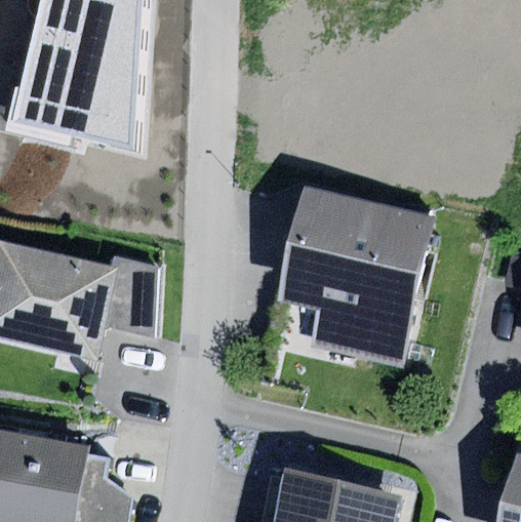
[(42,0),(14,126),(136,152),(146,0),(42,0)]
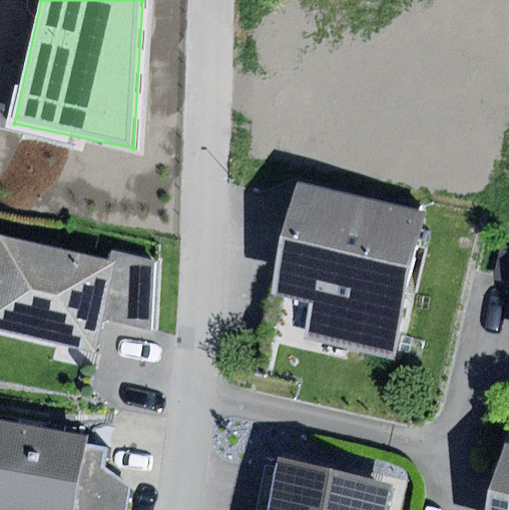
[(420,209),(297,184),(275,292),(310,299),(301,338),(390,356),(420,209)]
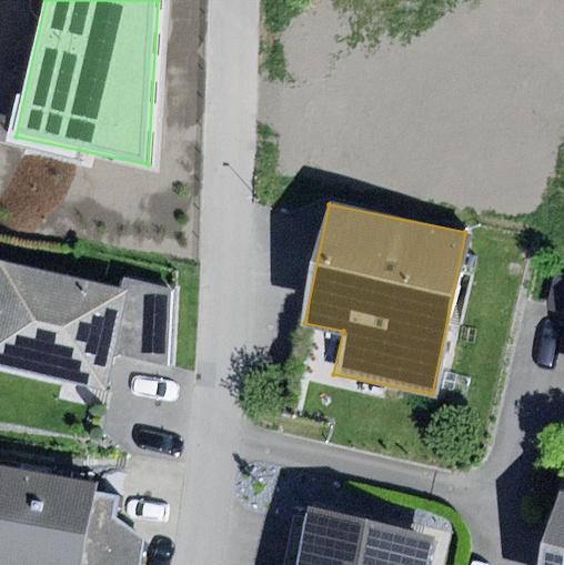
[(122,288),(0,260),(0,363),(101,385),(109,351),(122,288)]
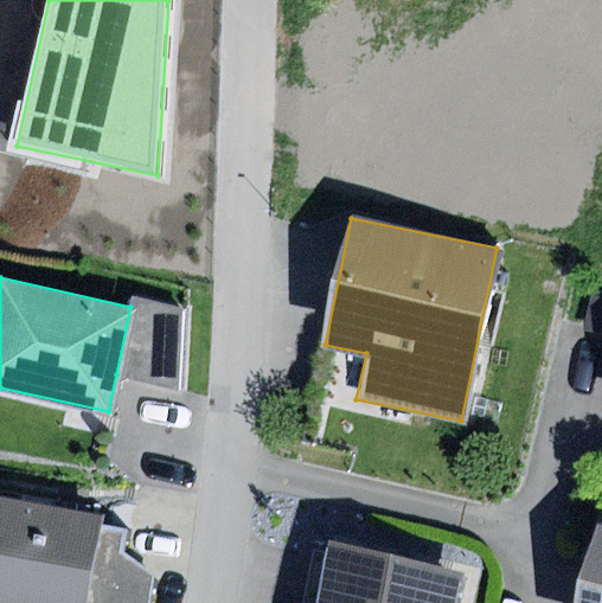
[(601,295),(588,293),(581,325),(601,329),(601,295)]
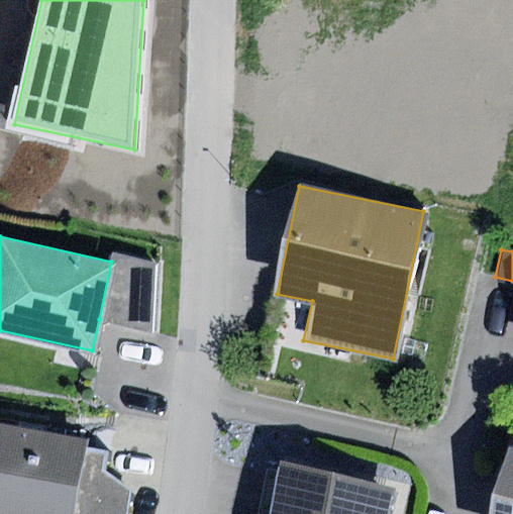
[(113,250),(111,262),(99,319),(148,332),(151,261),(113,250)]
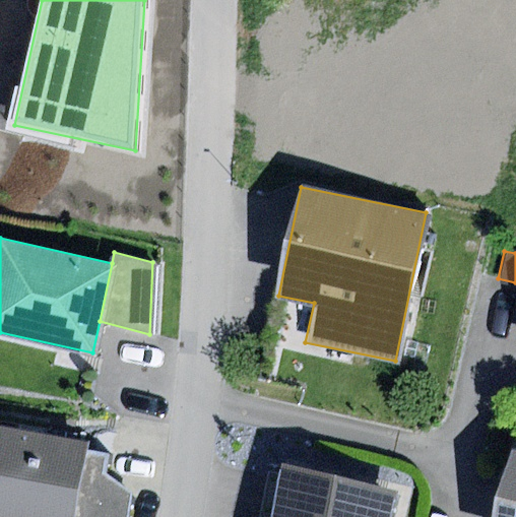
[(84,439),(0,426),(0,516),(72,516),(83,450),(84,439)]
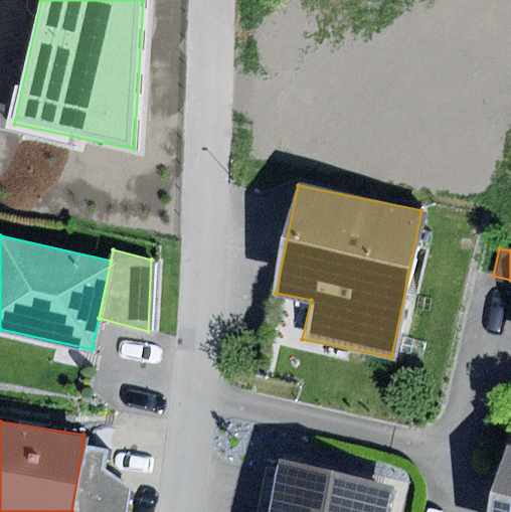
[(103,449),(82,446),(71,511),(123,511),(127,486),(100,467),(103,449)]
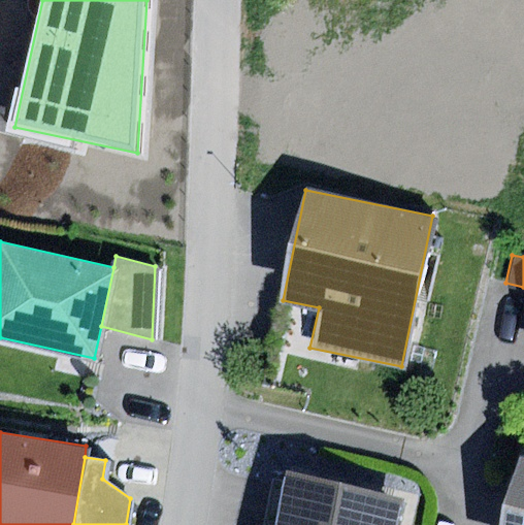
[(523,524),(523,458),(521,458),(503,524),(523,524)]
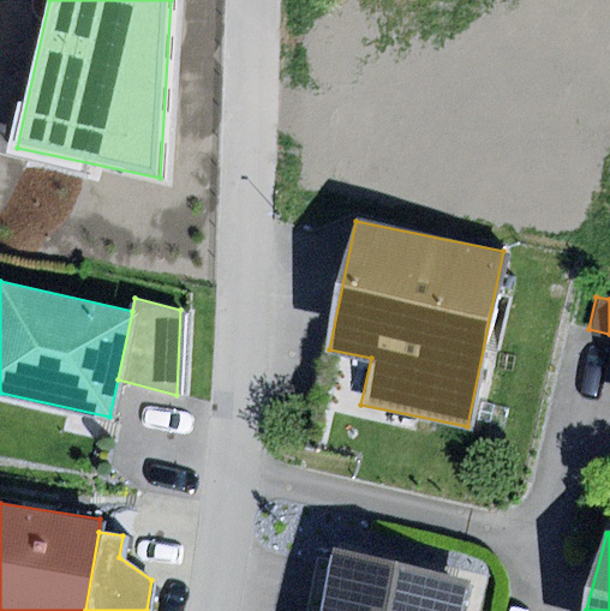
[(460,610),(468,579),(334,547),(318,610),(460,610)]
